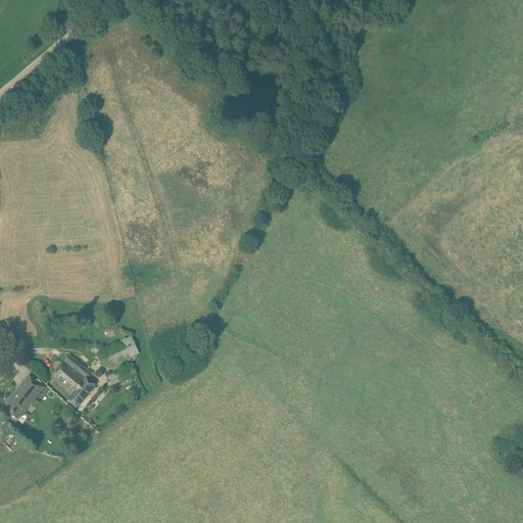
[(131,338),(120,343),(101,351),(102,354),(98,355),(103,367),(107,365),(108,368),(139,354),(131,338)]
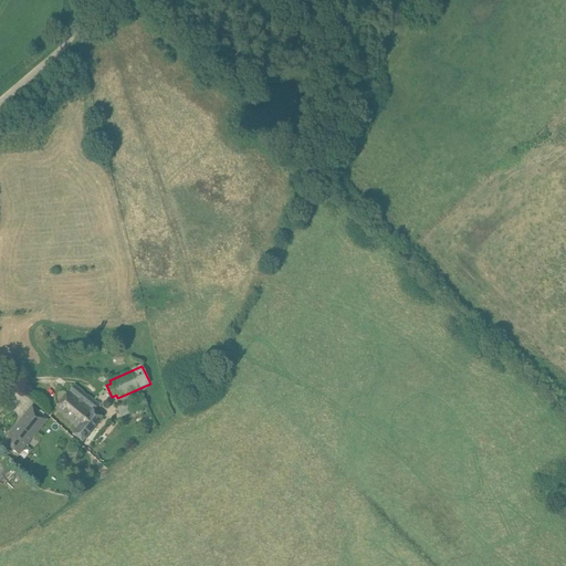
[(98,405),(83,392),(74,386),(55,409),(79,428),(73,435),(83,442),(103,418),(93,410),(98,405)]
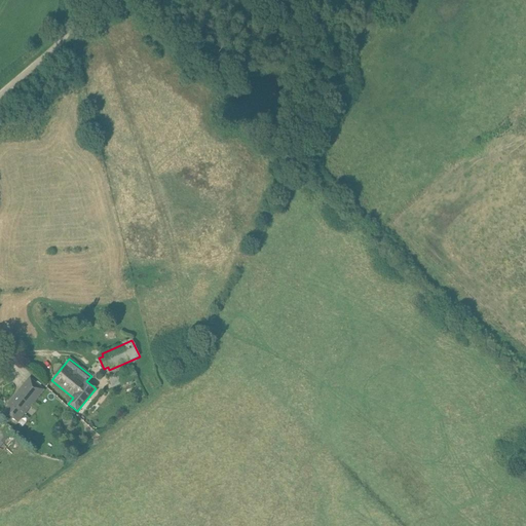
[(133,367),(127,370),(108,378),(113,387),(138,376),(133,367)]
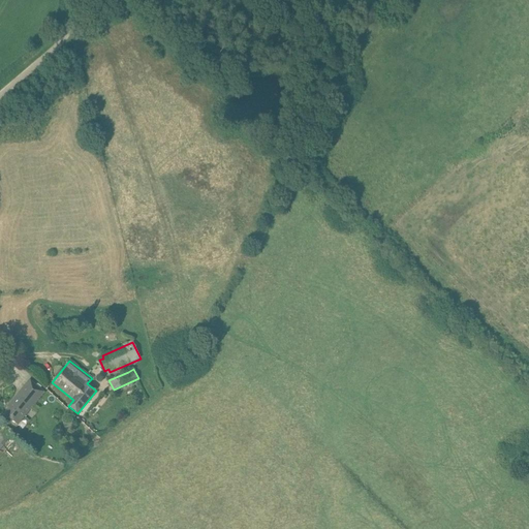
[(43,393),(28,380),(6,406),(9,409),(4,415),(18,426),(43,393)]
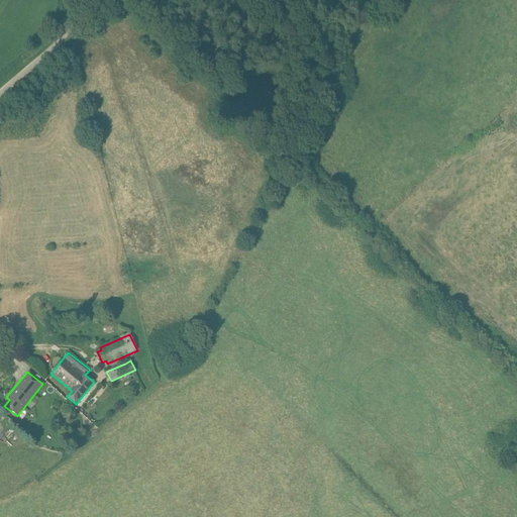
[(0,438),(12,425),(4,419),(0,423),(0,438)]
